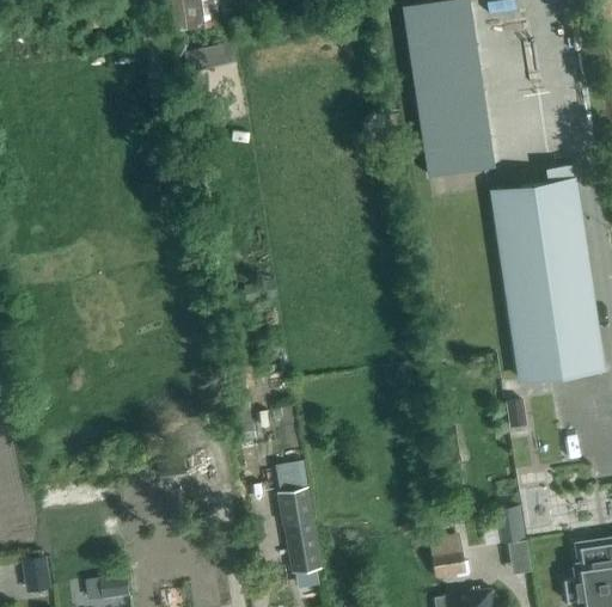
[(169,0),(173,32),(221,25),(216,0),(169,0)]
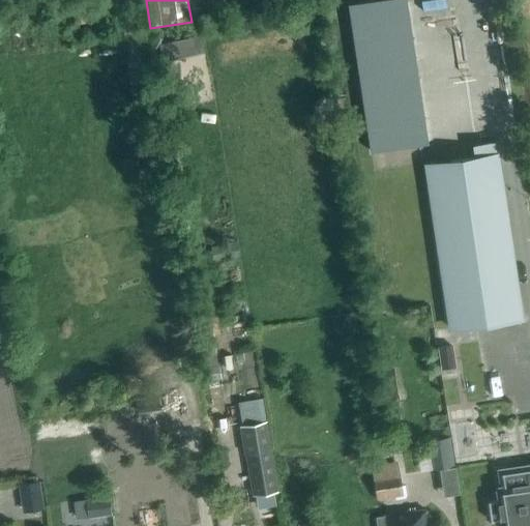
[(371,155),(431,147),(410,0),(383,0),(350,5),(371,155)]
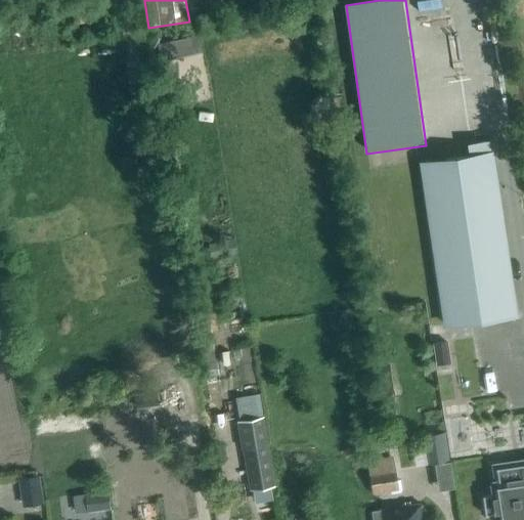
[(443,331),(519,319),(493,153),(419,164),(443,331)]
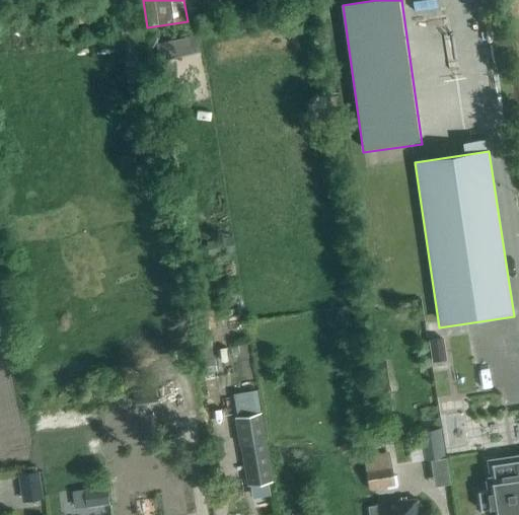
[(210,335),(197,336),(199,352),(211,351),(210,335)]
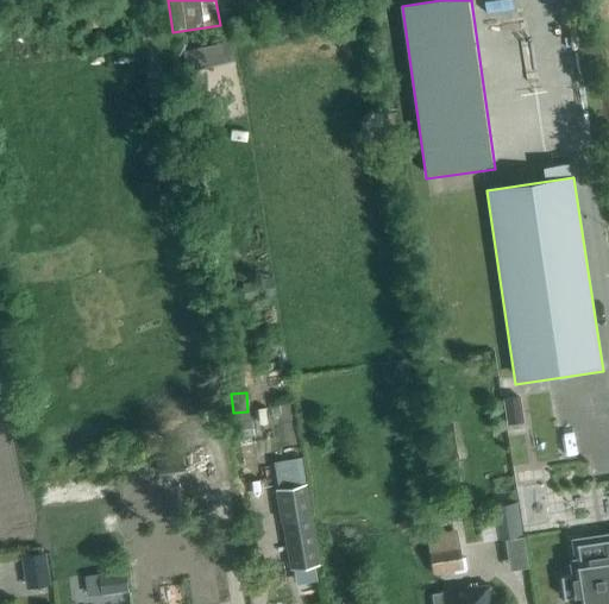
[(520,400),(503,402),(507,428),(523,425),(520,400)]
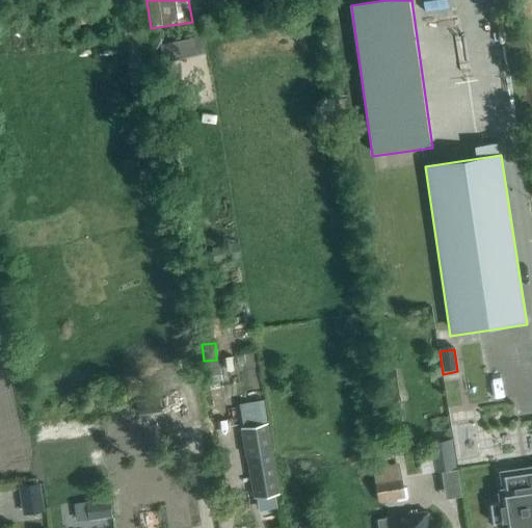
[(280,497),(267,425),(239,430),(244,460),(245,459),(253,502),(280,497)]
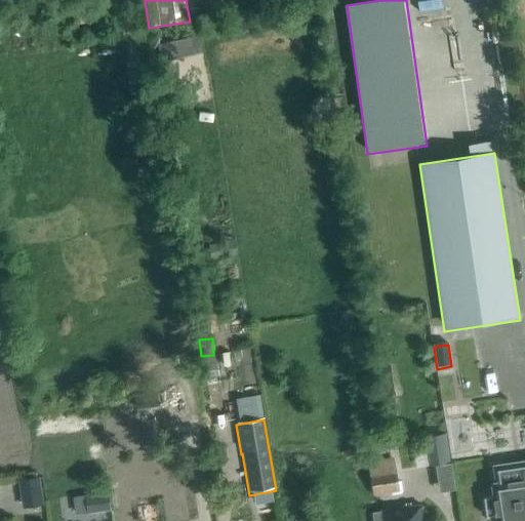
[(432,470),(451,467),(446,437),(427,440),(432,470)]
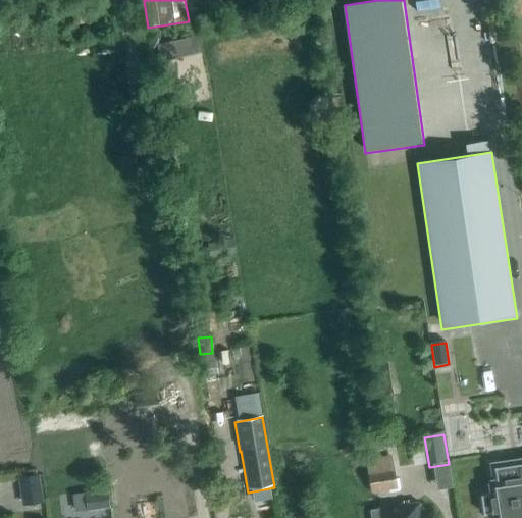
[(489,497),(480,498),(483,517),(492,515),(492,517),(521,517),(521,460),(516,462),(519,477),(491,481),(488,485),(489,497)]
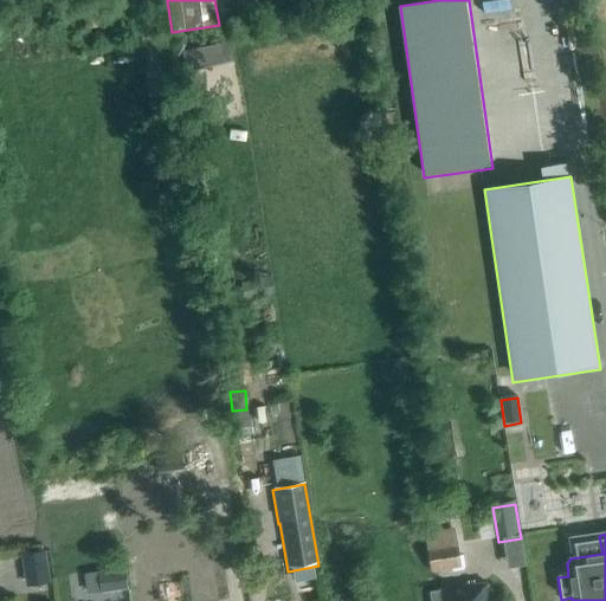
[(447,545),(445,535),(425,538),(431,574),(459,569),(456,543),(447,545)]
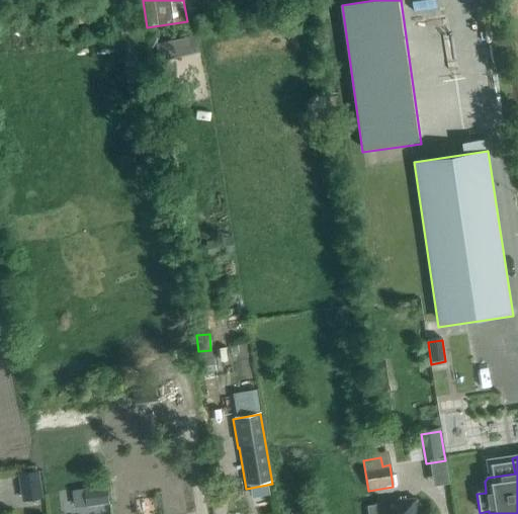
[(22,504),(42,501),(38,473),(18,476),(22,504)]
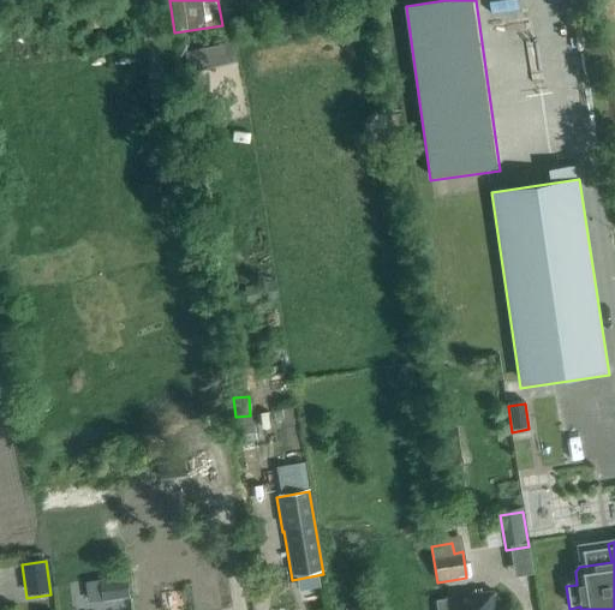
[(101,582),(103,604),(125,600),(123,580),(101,582)]
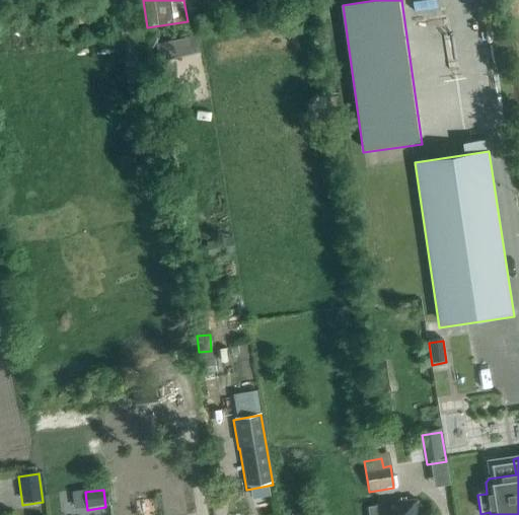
[(418,514),(416,502),(367,510),(367,514),(418,514)]
